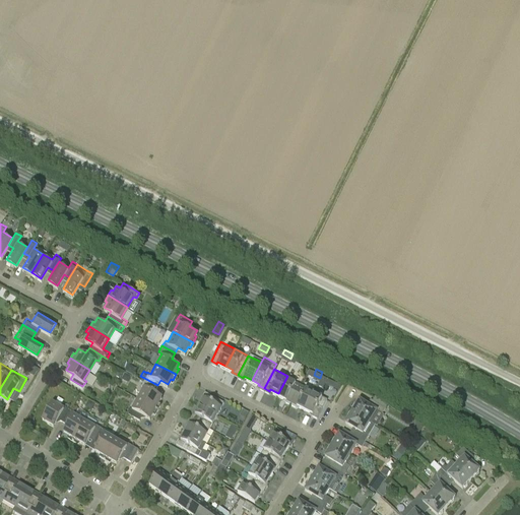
[(332,377),(322,372),(320,378),(329,382),(332,377)]
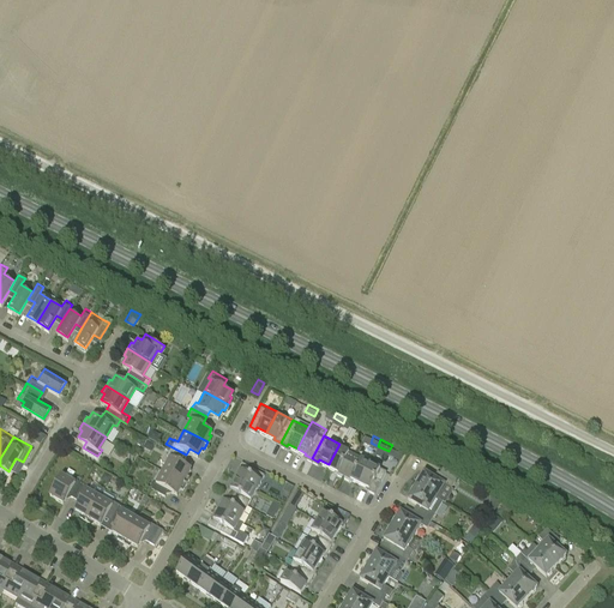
[(343,474),(355,451),(339,444),(329,464),(337,469),(336,471),(343,474)]
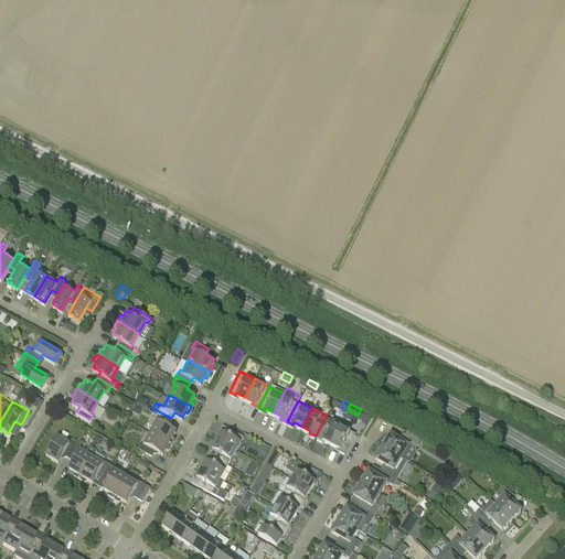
[(153,417),(156,418),(150,429),(171,441),(174,434),(172,433),(176,428),(168,423),(171,418),(157,410),(153,417)]
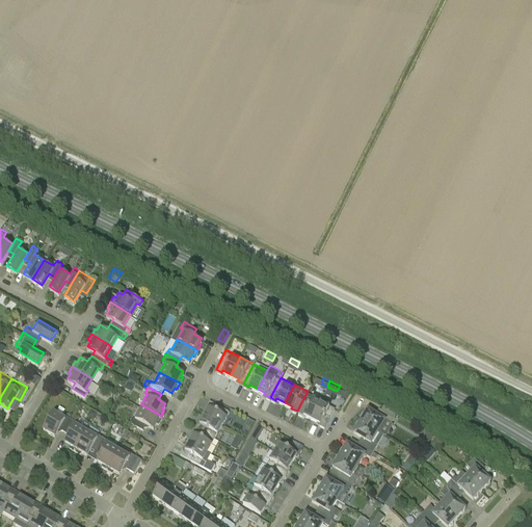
[(312,416),(321,398),(308,391),(297,411),(302,414),(303,412),(312,416)]
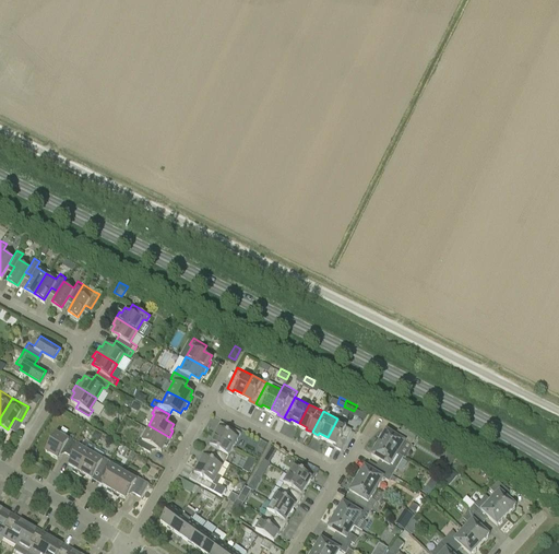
[(214,433),(233,444),(240,429),(219,417),(216,424),(218,425),(214,433)]
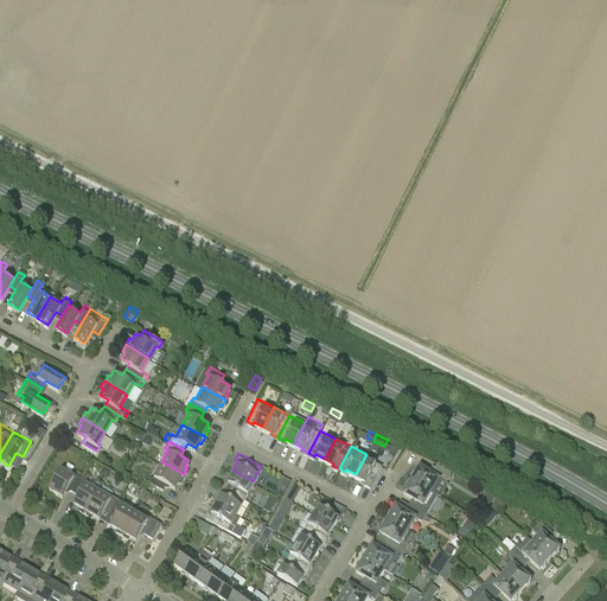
[(366,454),(356,474),(364,479),(363,481),(370,485),(382,462),(366,454)]
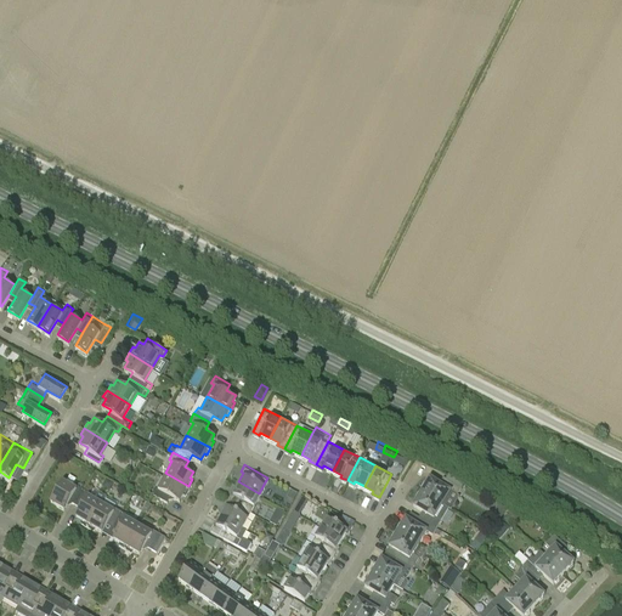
[(158,485),(156,484),(152,491),(167,499),(170,492),(180,497),(182,491),(185,492),(188,486),(165,473),(158,485)]
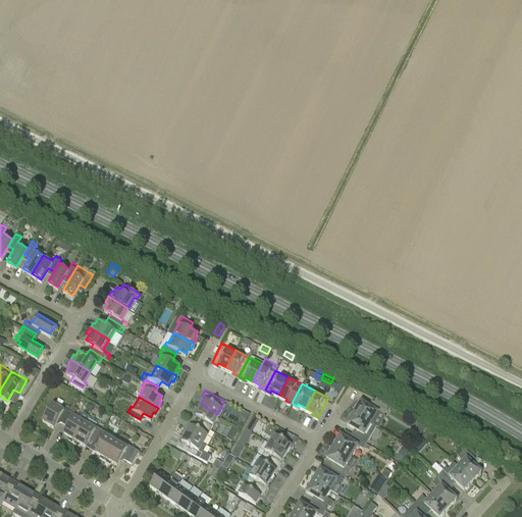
[(377,408),(383,412),(386,406),(373,398),(370,404),(361,398),(354,409),(371,420),(375,413),(377,408)]
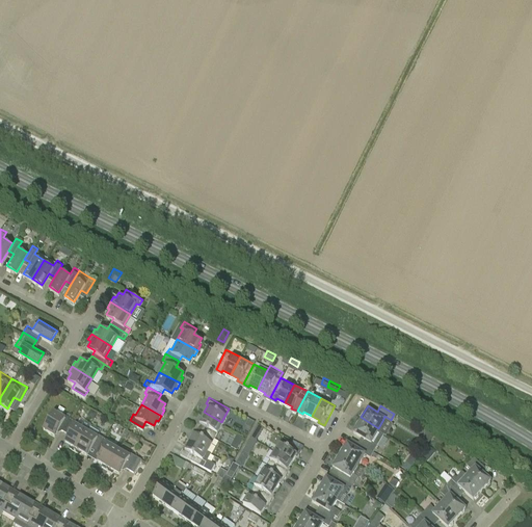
[(44,426),(54,432),(58,425),(64,428),(72,416),(65,412),(64,415),(54,409),(44,426)]
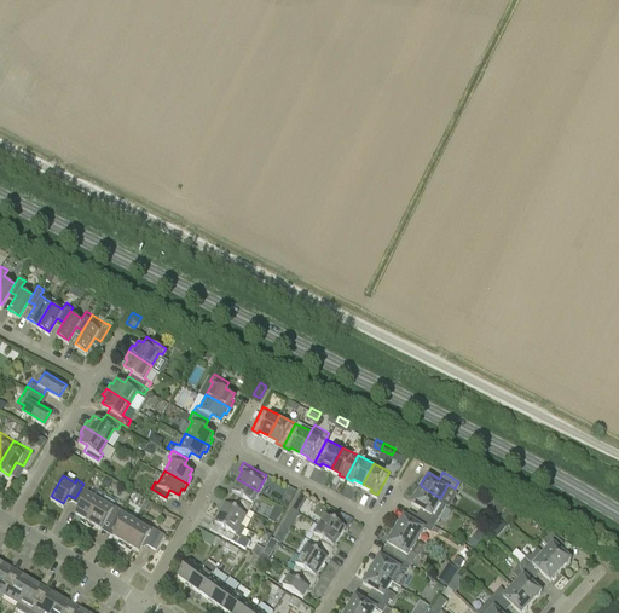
[(226,493),(249,507),(258,491),(237,479),(232,489),(230,487),(226,493)]
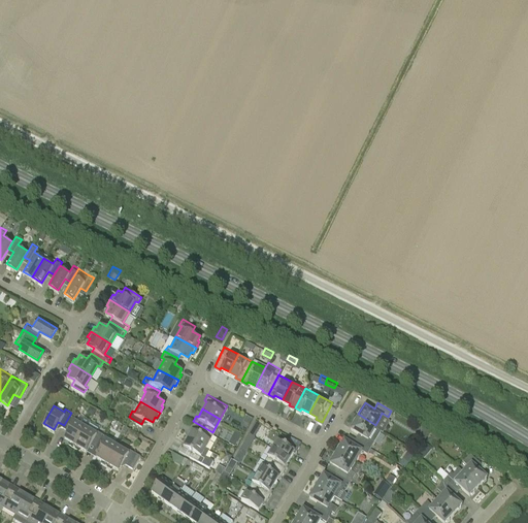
[(74,445),(86,424),(75,418),(77,416),(71,413),(64,425),(69,428),(65,435),(70,438),(68,440),(74,445)]
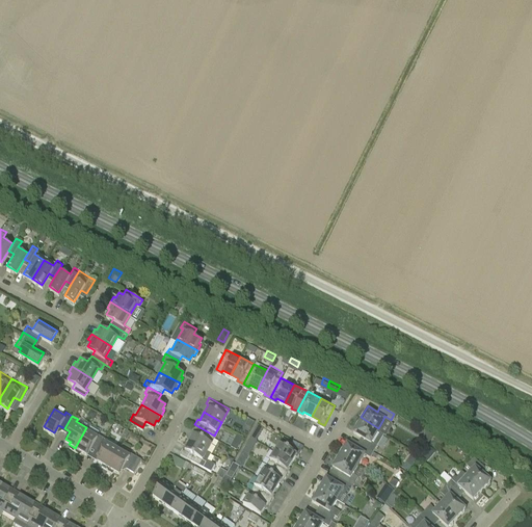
[(378,428),(361,417),(353,429),(363,436),(360,441),(373,448),(383,431),(378,428)]
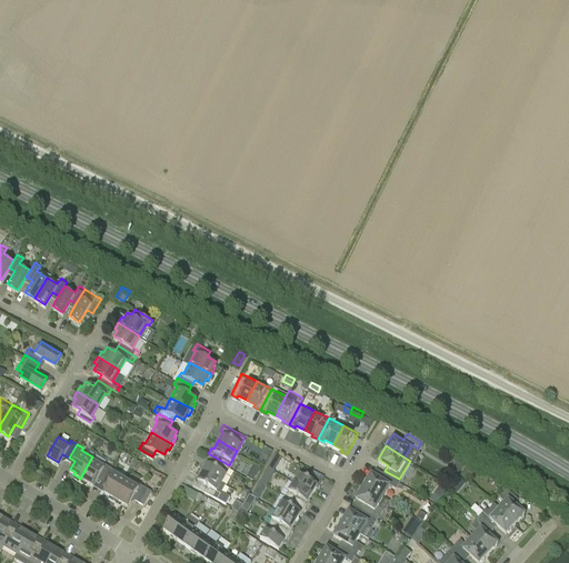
[(202,469),(221,479),(229,465),(208,453),(205,460),(207,460),(202,469)]
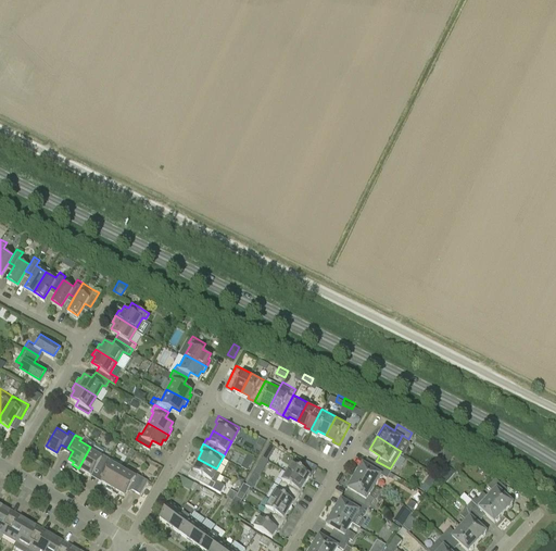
[(90,473),(95,464),(101,467),(109,454),(102,451),(101,453),(90,447),(78,468),(84,472),(85,470),(90,473)]
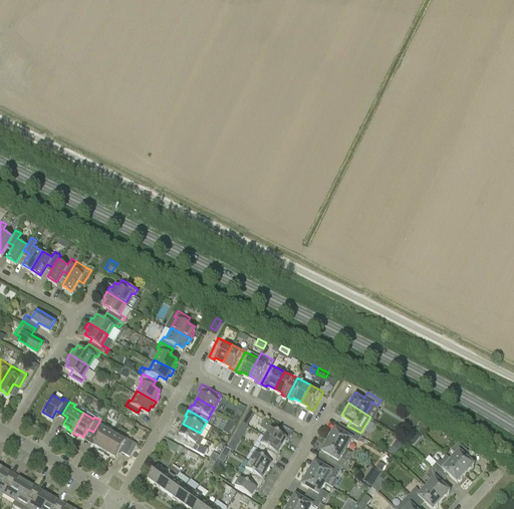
[(248,423),(251,418),(245,414),(242,419),(248,423)]
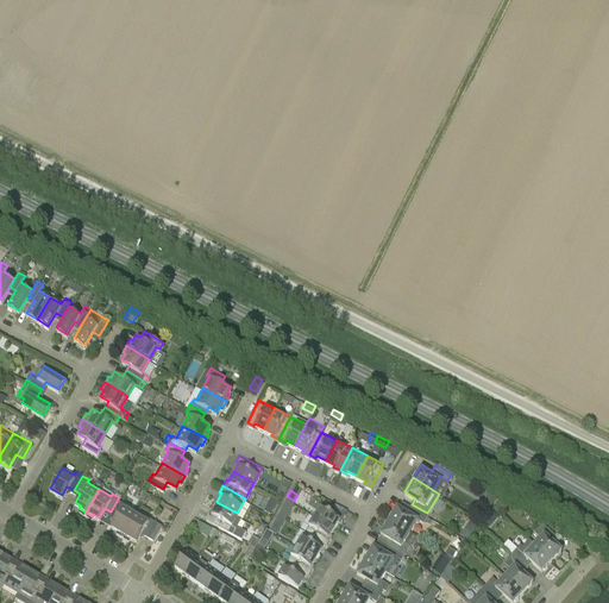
[(483,496),(484,497),(488,500),(491,502),(495,496),(491,494),(487,491),(487,490),(485,491),(483,496)]
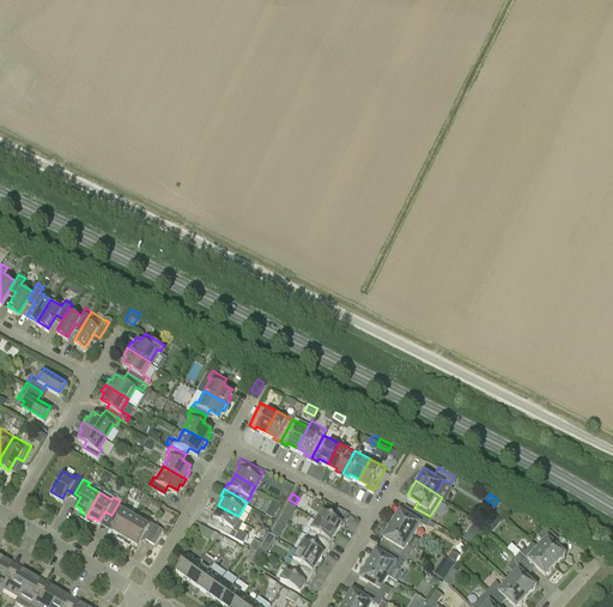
[(279,503),(273,499),(266,511),(273,515),(279,503)]
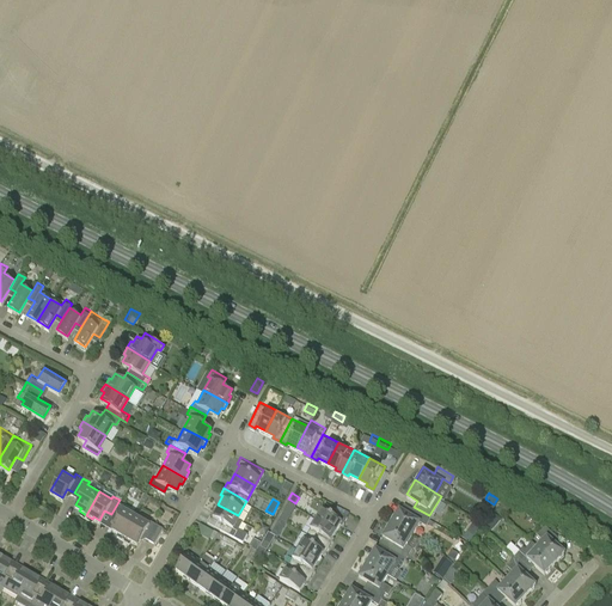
[(123,537),(136,513),(124,507),(127,503),(120,500),(111,514),(117,518),(112,527),(118,531),(116,533),(123,537)]
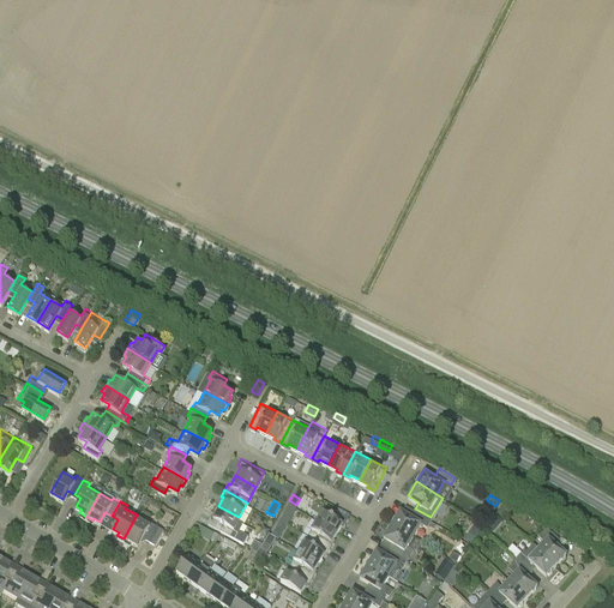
[(317,517),(337,529),(342,521),(344,522),(348,515),(326,501),(317,517)]
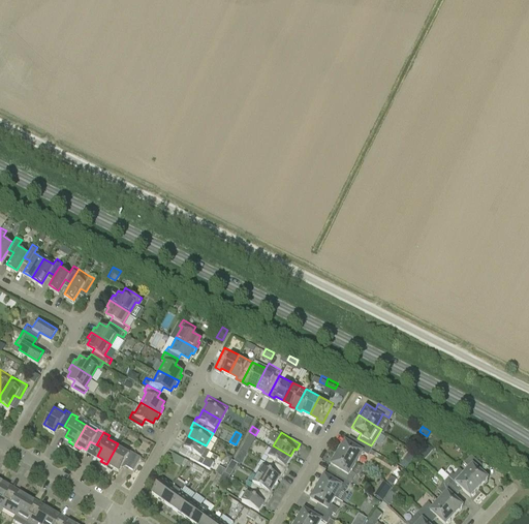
[(206,445),(188,436),(184,443),(182,442),(179,449),(198,459),(206,445)]
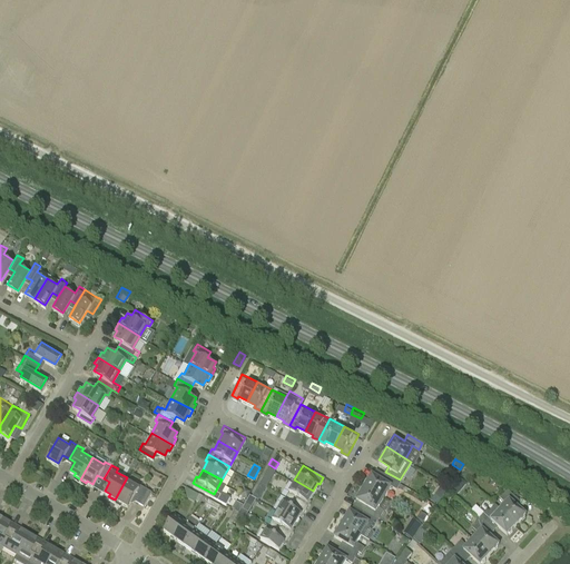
[(364,483),(383,495),(391,482),(396,485),(400,480),(385,472),(382,477),(372,471),(364,483)]
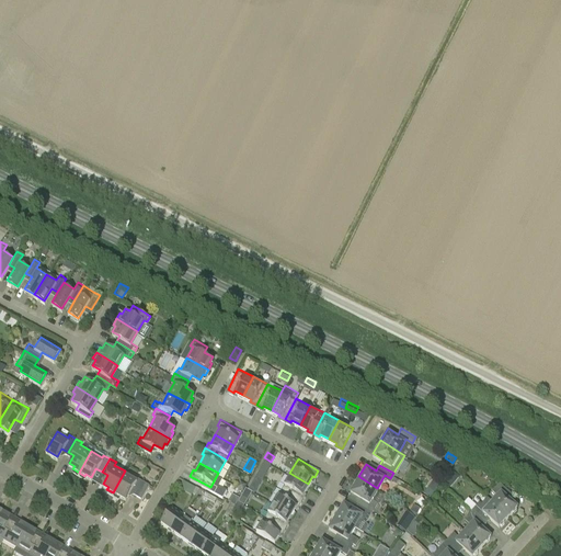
[(266,469),(263,468),(260,466),(256,471),(256,472),(260,474),(263,476),(266,469)]
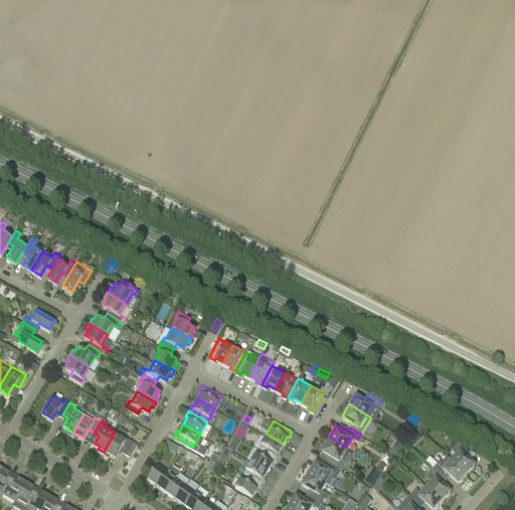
[(137,442),(132,439),(126,436),(125,438),(115,432),(104,452),(109,455),(110,453),(115,456),(119,449),(129,454),(137,442)]
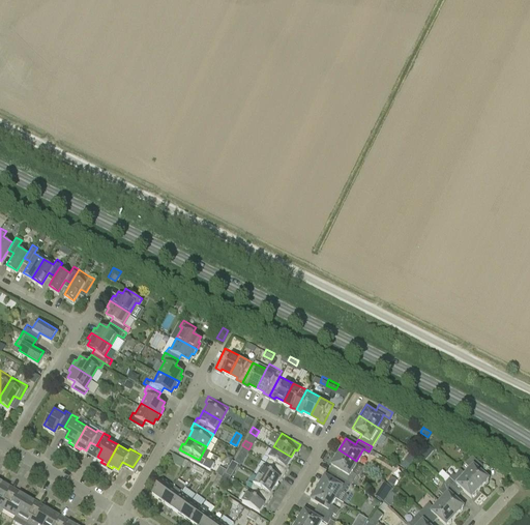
[(266,460),(285,471),(288,465),(286,464),(291,457),(273,446),(266,460)]
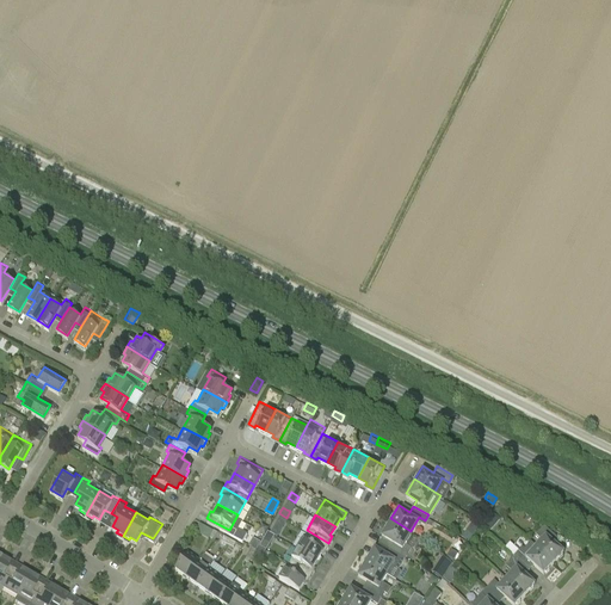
[(382,532),(393,539),(389,545),(405,554),(411,544),(405,539),(411,531),(390,518),(382,532)]
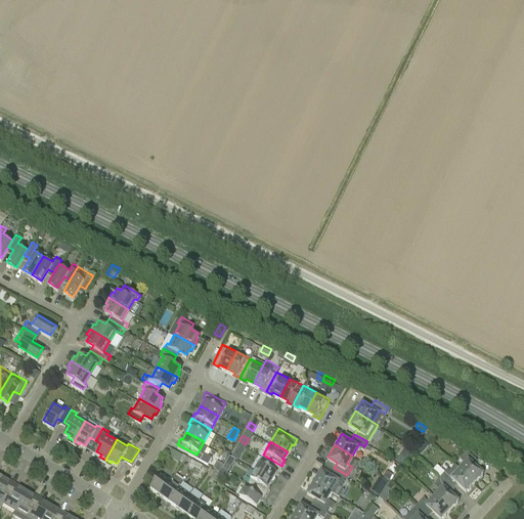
[(460,455),(465,460),(460,465),(475,479),(478,475),(480,475),(482,472),(482,471),(483,470),(473,460),(477,456),(467,446),(460,455)]
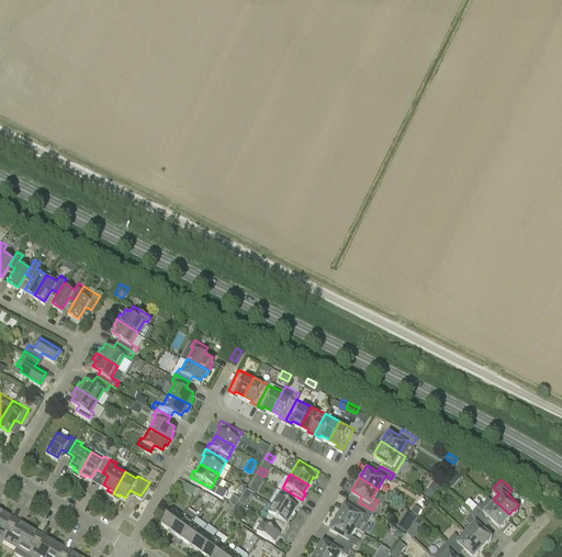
[(429,485),(425,490),(430,494),(435,489),(429,485)]
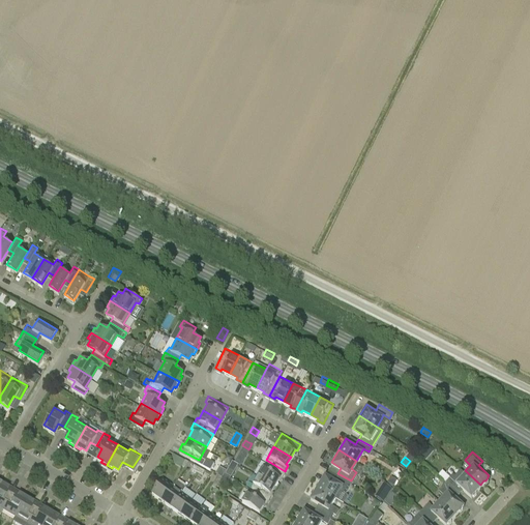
[(258,472),(275,483),(280,475),(282,476),(285,471),(266,460),(258,472)]
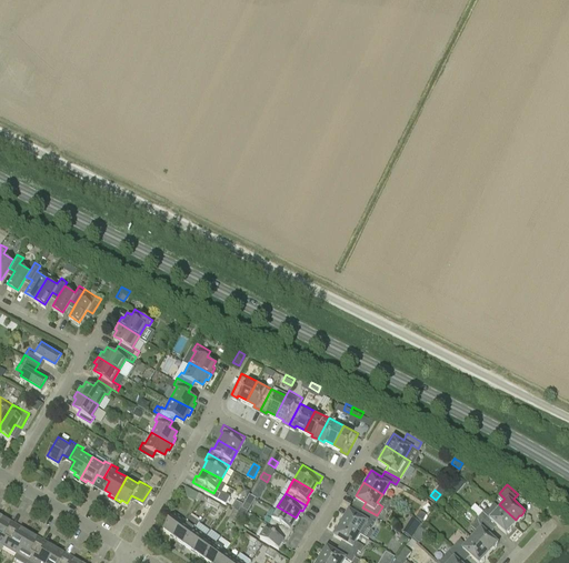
[(231,503),(235,505),(239,508),(242,501),(236,496),(231,503)]
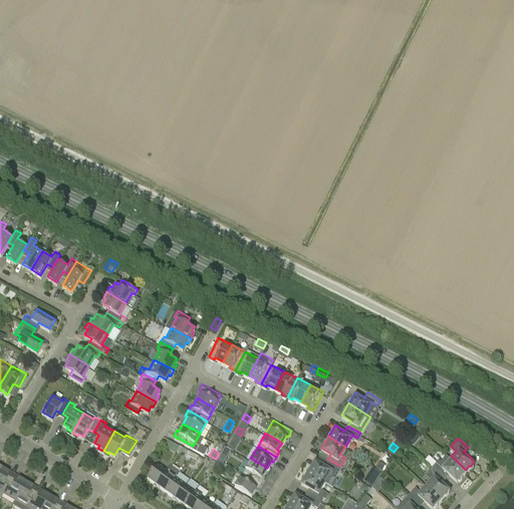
[(226,454),(222,451),(218,456),(223,459),(226,454)]
